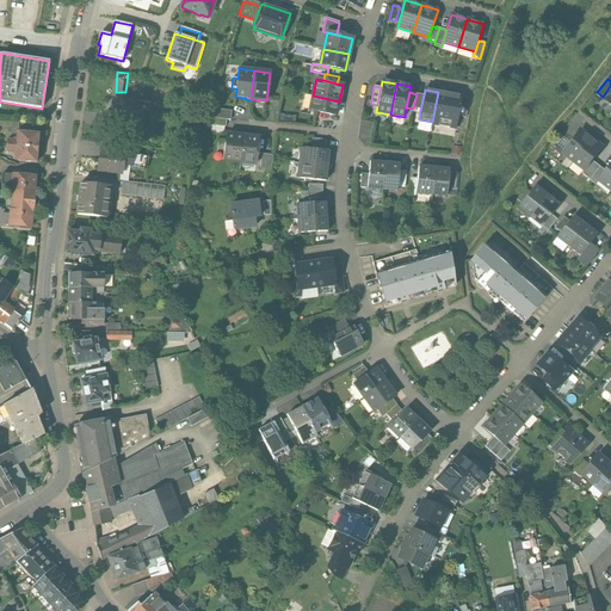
[(462,96),(438,92),(432,122),(432,124),(456,129),(458,117),(462,98),(462,96)]
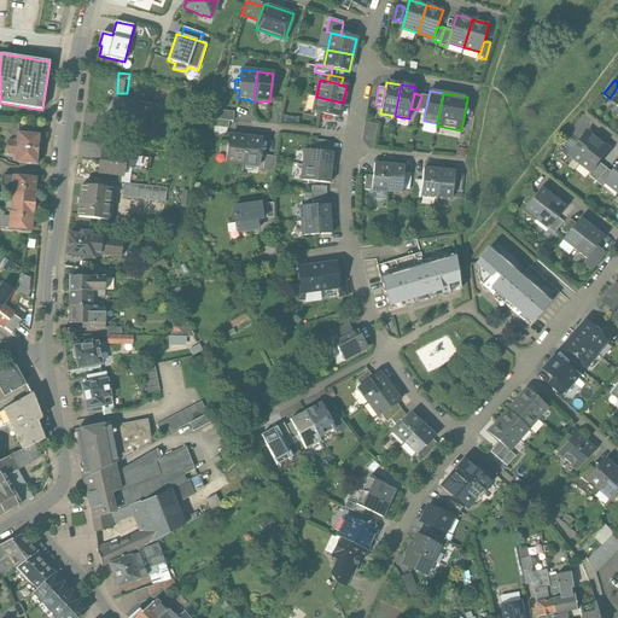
[(429,97),(421,95),(418,110),(425,111),(429,97)]
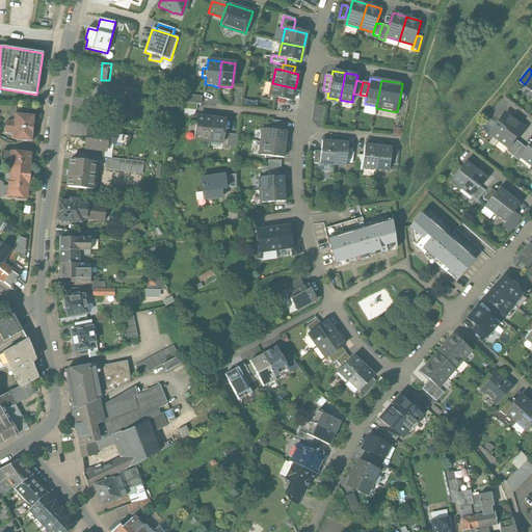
[(295,88),(272,83),(269,97),(292,101),(295,88)]
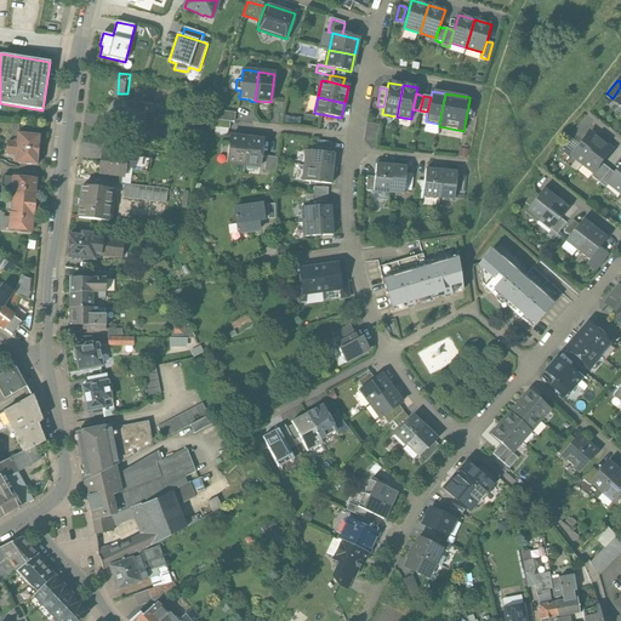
[(477,101),(469,100),(466,119),(473,120),(477,101)]
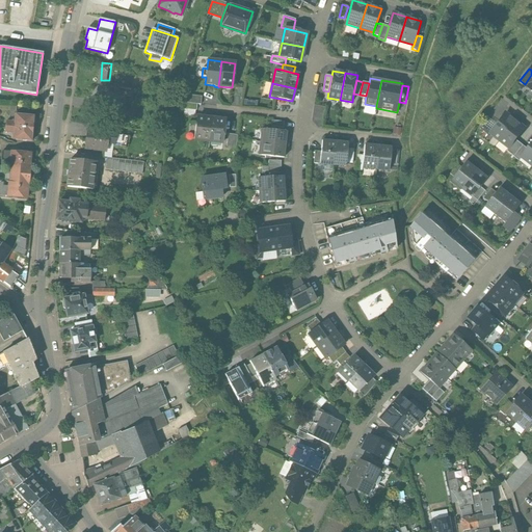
[(126,98),(107,95),(105,96),(104,103),(106,105),(104,114),(122,117),(126,98)]
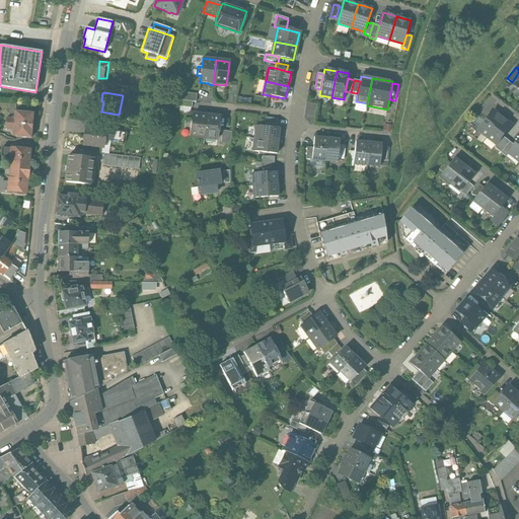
[(197,94),(181,92),(180,100),(193,102),(196,102),(197,94)]
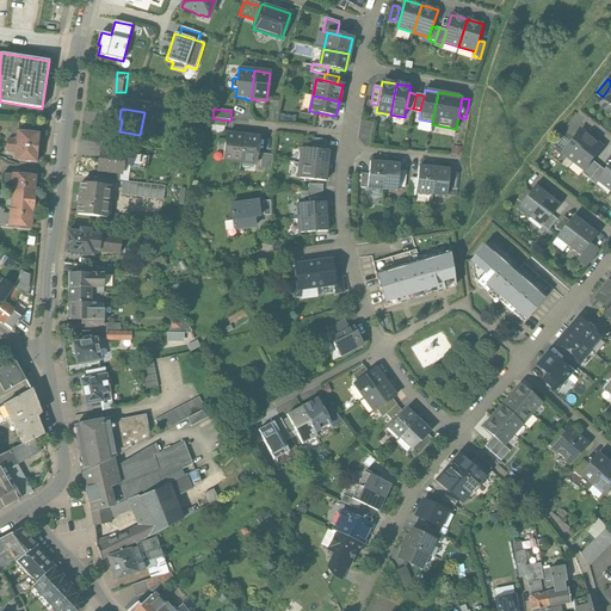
[(580,130),(562,153),(573,161),(591,139),(580,130)]
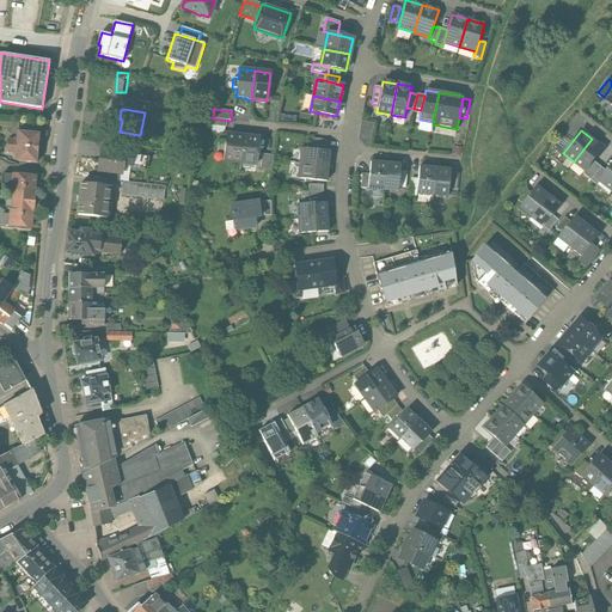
[(40,134),(18,132),(17,140),(7,139),(6,145),(38,148),(40,134)]
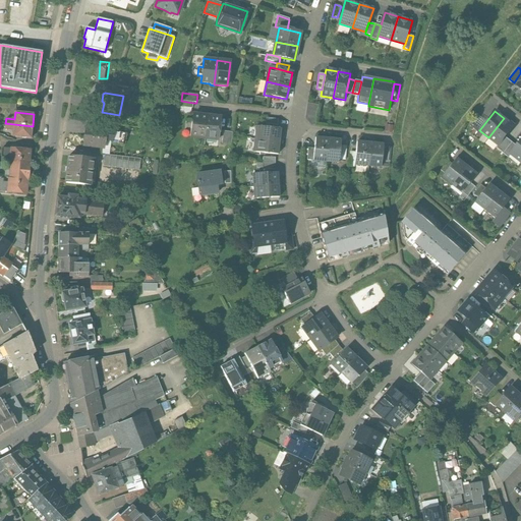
[(208,116),(193,115),(190,137),(205,138),(208,116)]
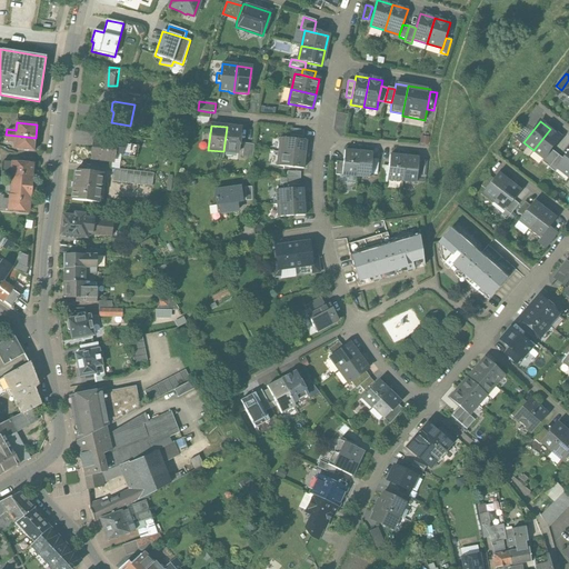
[(241,129),(227,127),(223,151),(238,153),(241,129)]
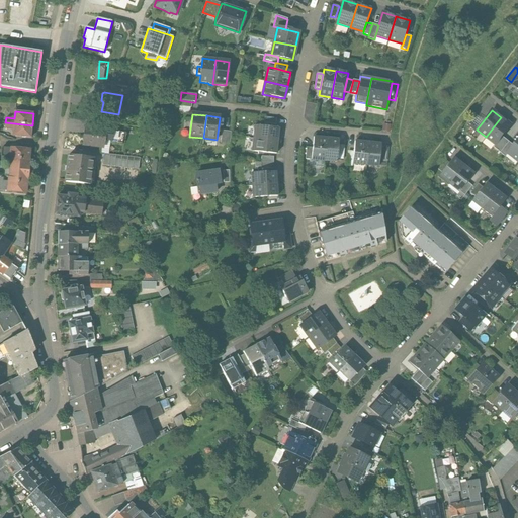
[(501,117),(486,137),(495,144),(496,145),(502,136),(511,124),(501,117)]
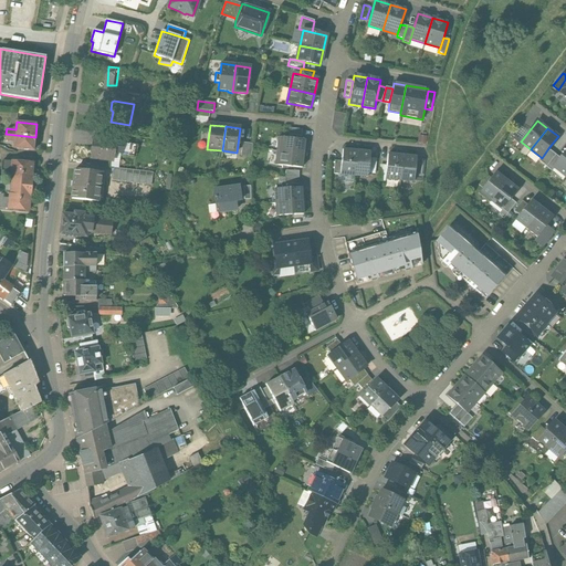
[(35,137),(6,134),(6,139),(16,140),(14,148),(34,150),(35,137)]
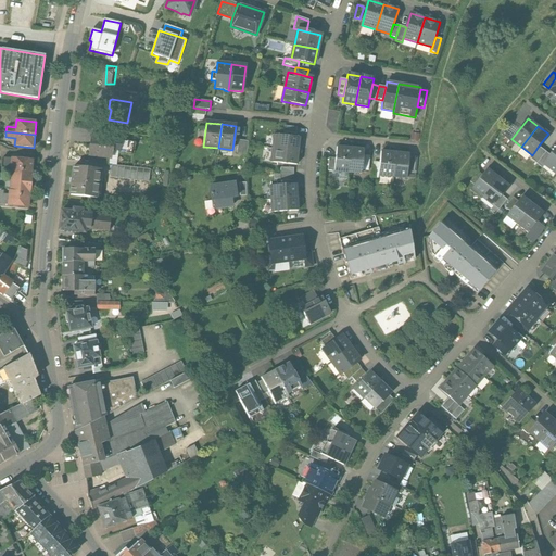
[(300,138),(273,135),(272,149),(300,152),(301,143),(299,143),(300,138)]
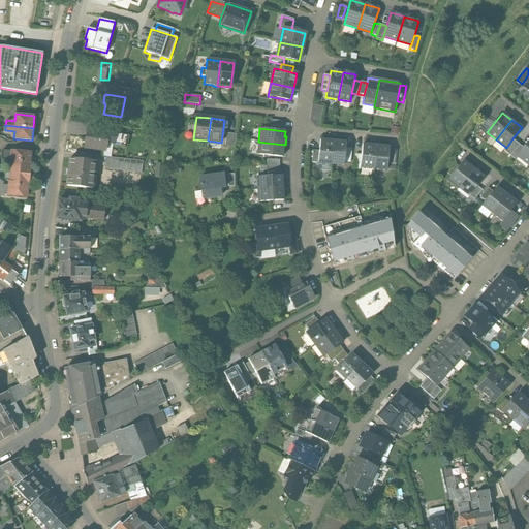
[(99,131),(87,130),(84,148),(103,151),(104,143),(112,144),(112,146),(125,147),(126,135),(99,131)]
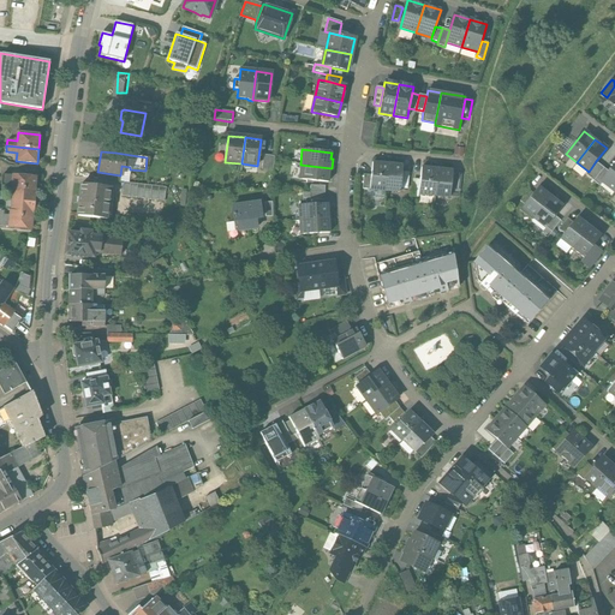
[(274,156),(263,155),(262,169),(273,171),(274,161),(274,156)]
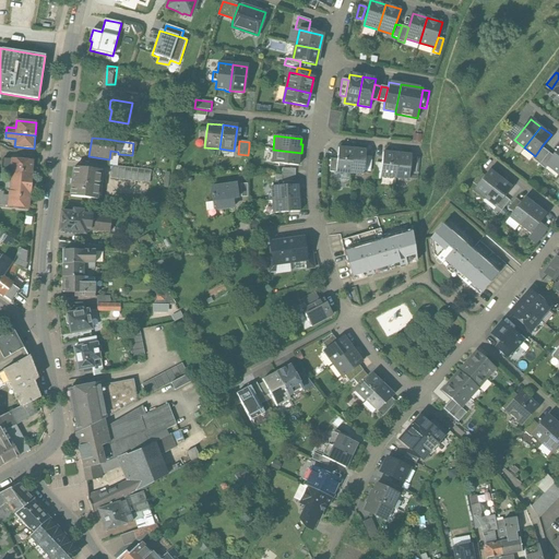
[(549,153),(542,146),(535,156),(534,155),(532,158),(539,165),(549,153)]
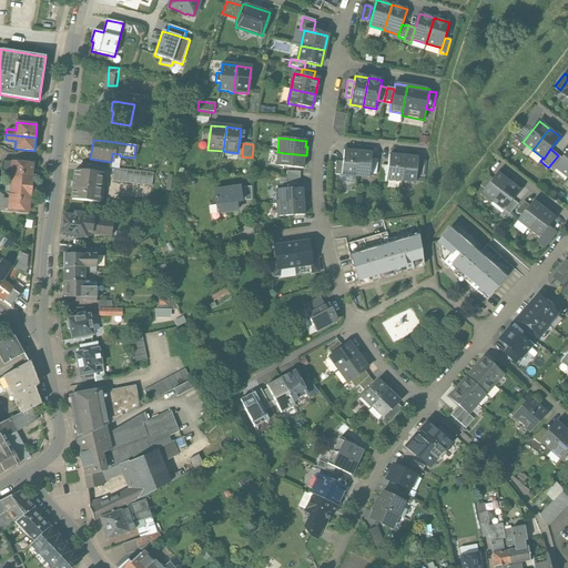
[(358,152),(344,151),(343,162),(342,175),(356,176),(358,152)]
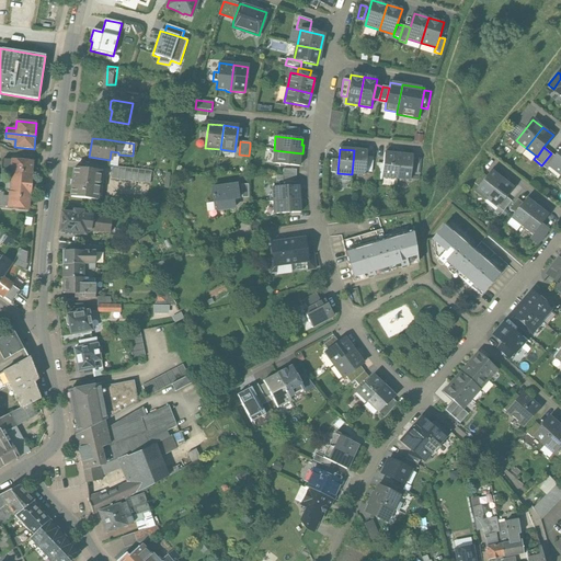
[(302,153),(274,150),(273,164),(299,167),(299,162),(301,162),(302,153)]
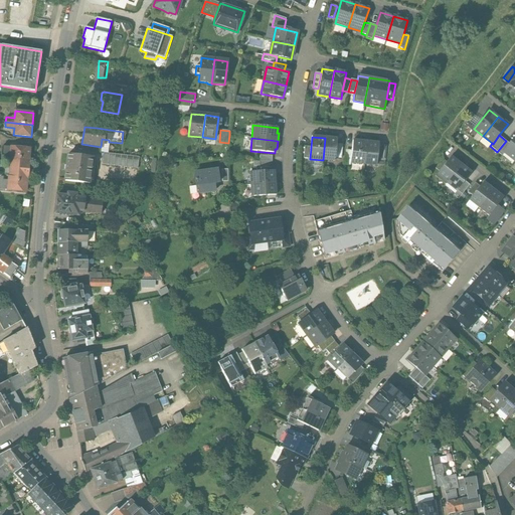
[(337,139),(325,138),(323,160),(335,162),(335,158),(336,144),(337,139)]
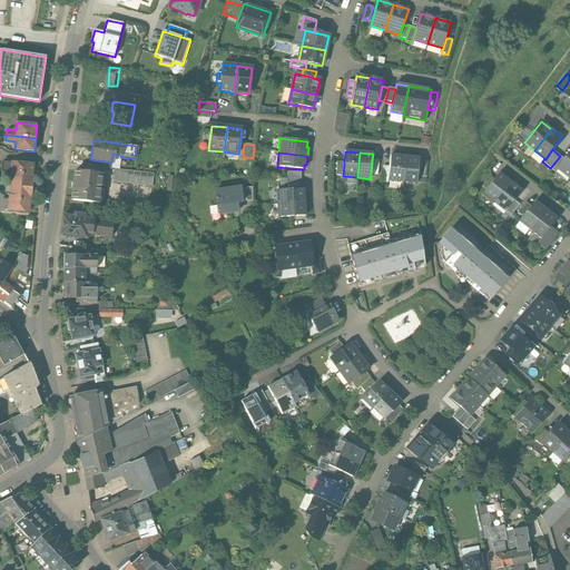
[(569,154),(566,160),(559,168),(569,177),(569,154)]
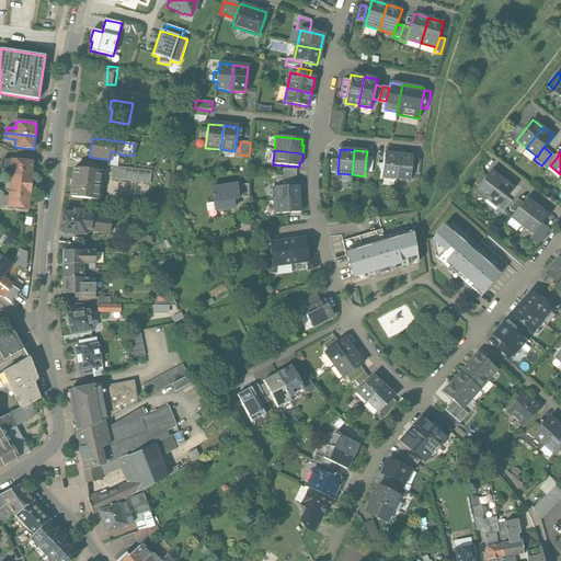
[(399,155),(385,153),(384,164),(381,178),(396,179),(399,155)]
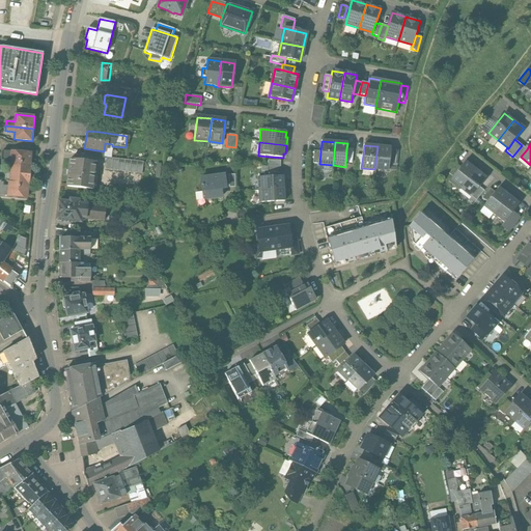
[(522,145),(513,157),(518,161),(521,157),(527,149),(522,145)]
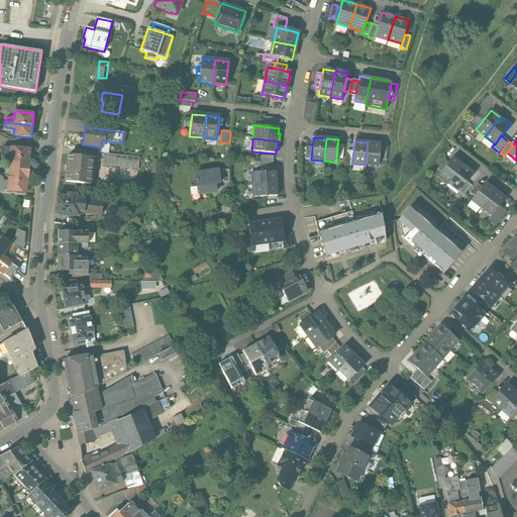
[(381,143),(368,142),(365,165),(378,167),(378,165),(379,159),(380,145),(381,143)]
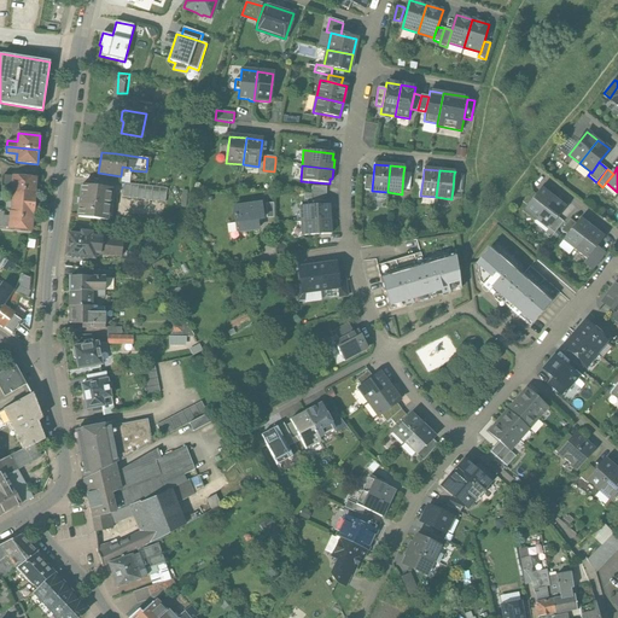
[(36,179),(4,175),(1,192),(5,192),(6,188),(12,188),(12,193),(13,193),(23,194),(24,188),(35,190),(36,179)]
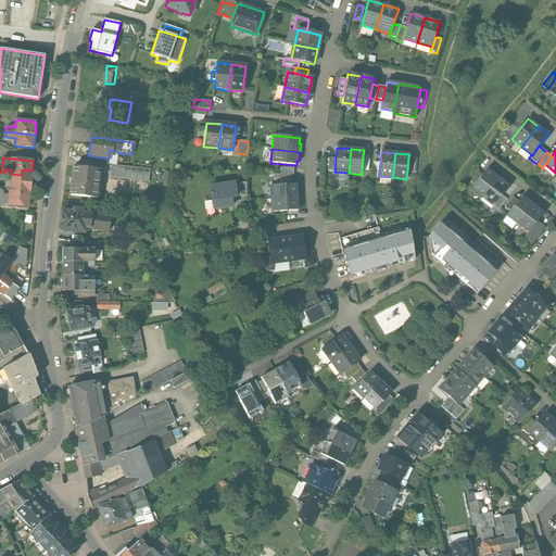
[(150,169),(111,165),(110,178),(149,184),(150,169)]
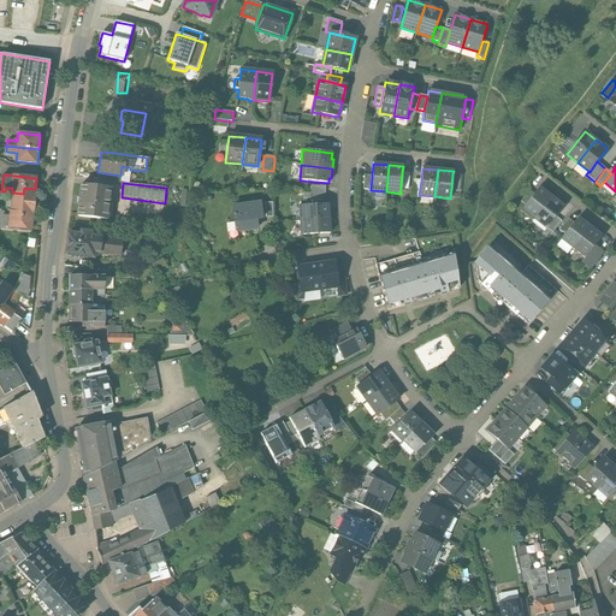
[(111,189),(81,185),(77,217),(107,220),(111,189)]
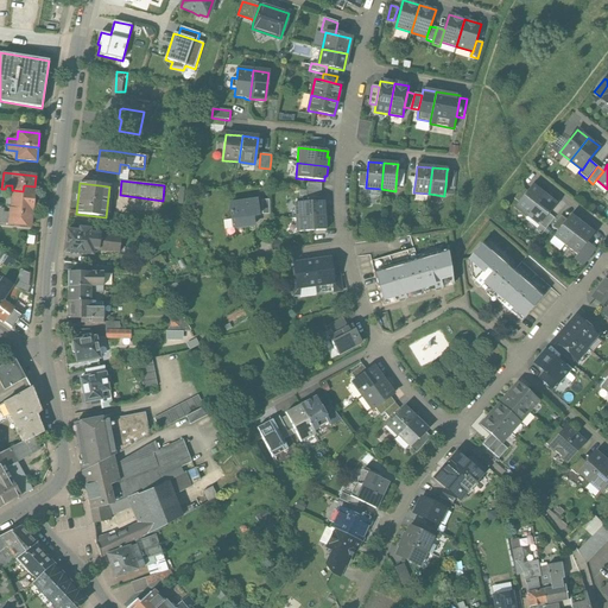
[(35,187),(24,185),(23,191),(13,190),(11,208),(21,209),(21,214),(32,215),(33,215),(37,188),(35,188),(35,187)]
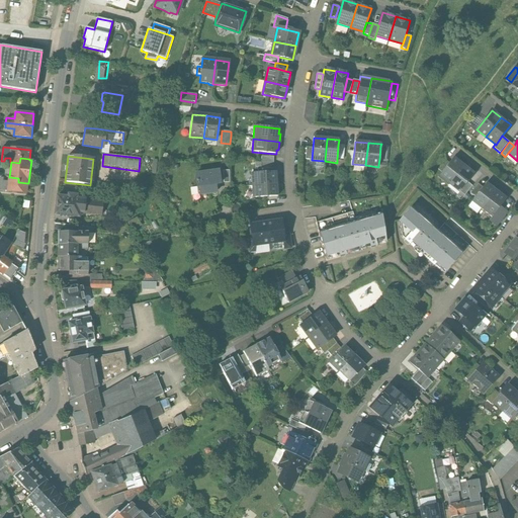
[(463,166),(453,158),(449,163),(441,173),(439,176),(449,184),(463,166)]
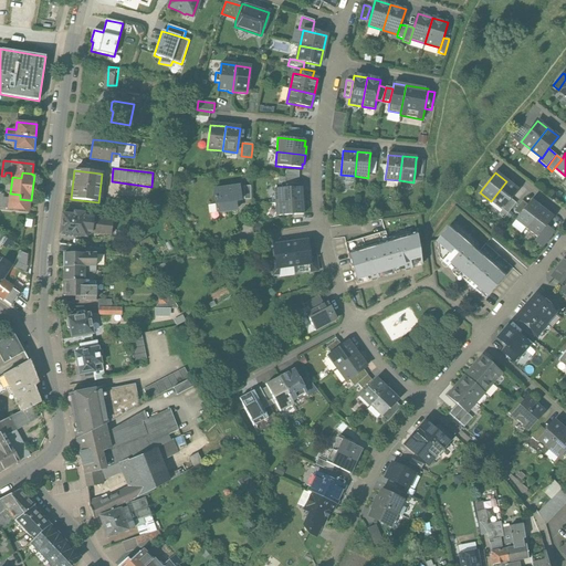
[(491,178),(485,175),(478,185),(482,189),(491,178)]
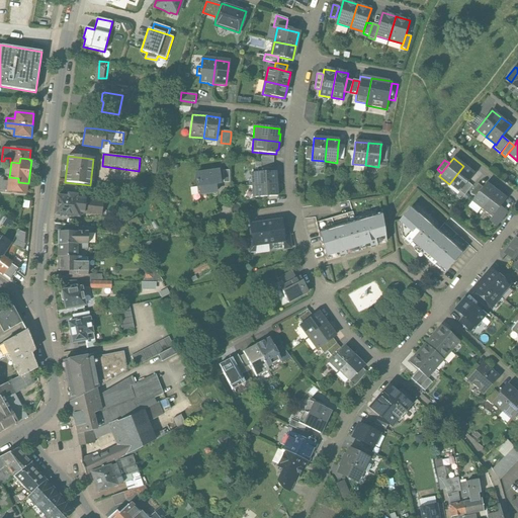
[(463,166),(449,184),(459,192),(467,182),(473,174),(463,166)]
